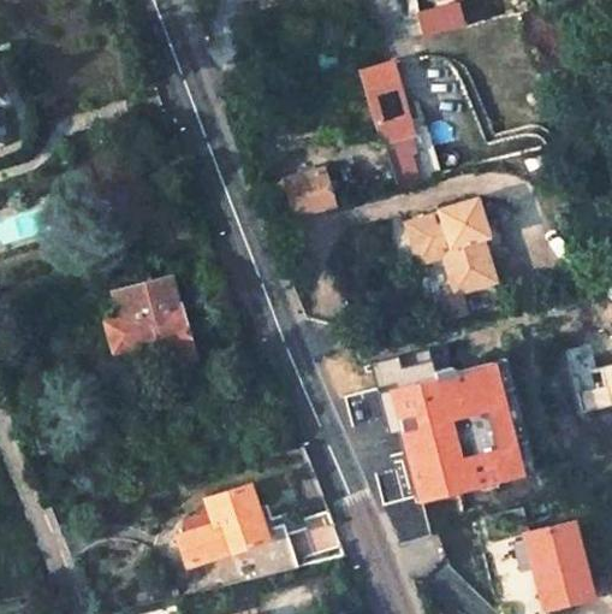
[(422,10),(428,34),(467,23),(461,0),(456,0),(422,10)]
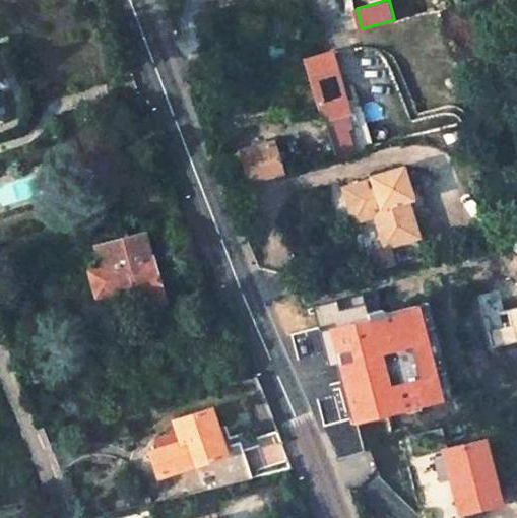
[(313,76),(335,158),(353,153),(344,118),(351,116),(342,83),(339,69),(313,76)]
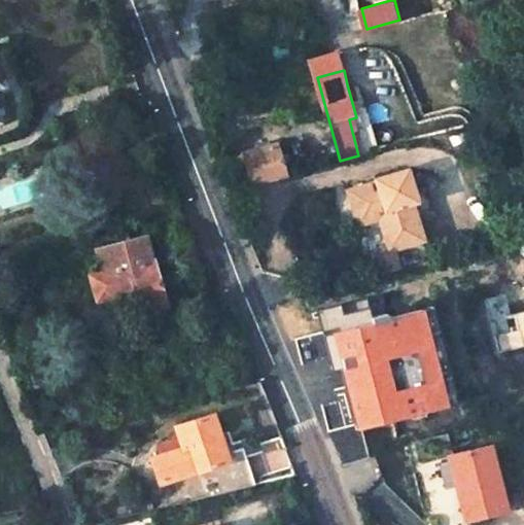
[(287,175),(278,142),(225,159),(235,189),(287,175)]
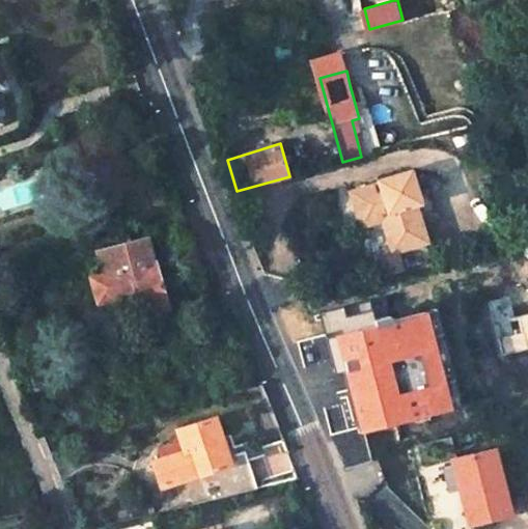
[(425,241),(416,205),(421,203),(411,171),(380,179),(380,183),(352,192),(361,225),(382,220),(391,251),(425,241)]
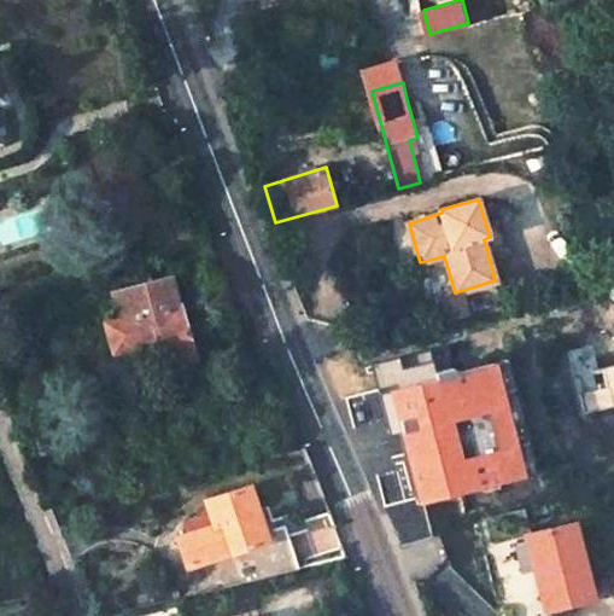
[(168,364),(198,355),(183,302),(142,314),(142,311),(107,319),(116,348),(159,335),(168,364)]
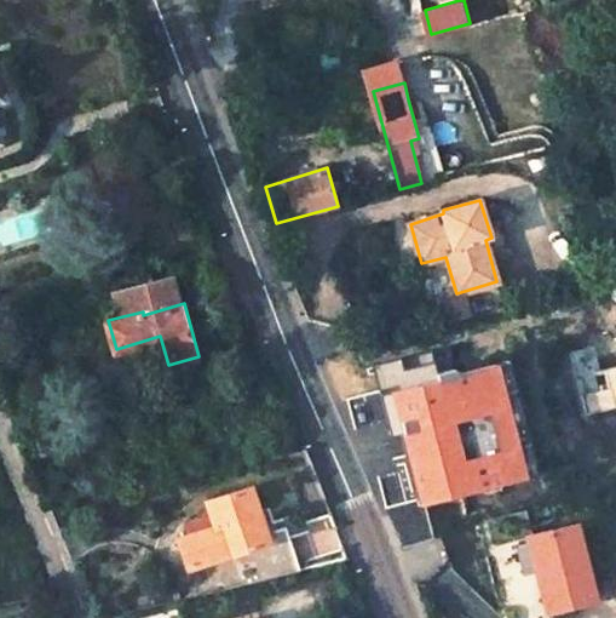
[(274,539),(255,484),(208,499),(213,513),(190,520),(194,532),(182,537),(191,566),(274,539)]
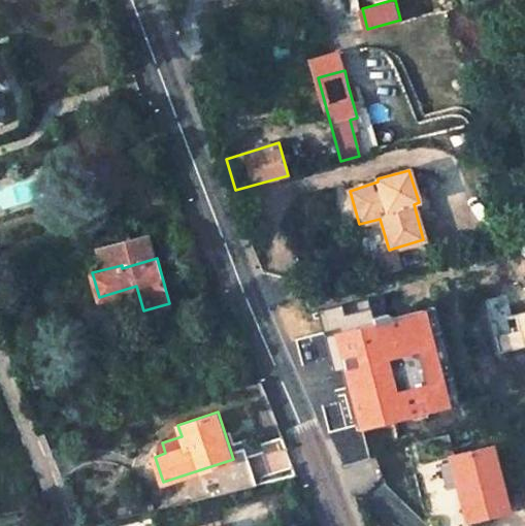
[(510,510),(493,446),(452,455),(470,520),(510,510)]
